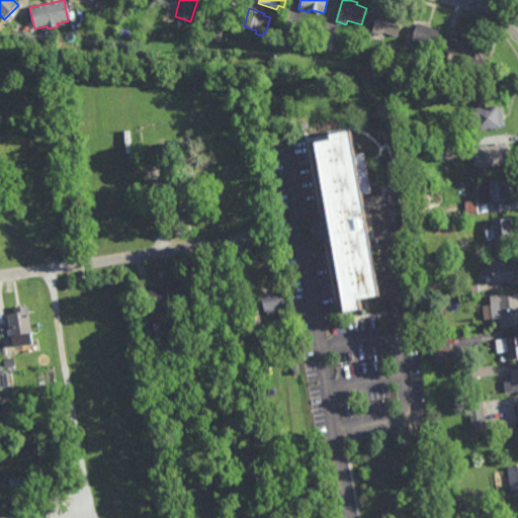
[(398,36),(383,31),(382,35),(373,32),(379,12),(403,20),(398,36)]
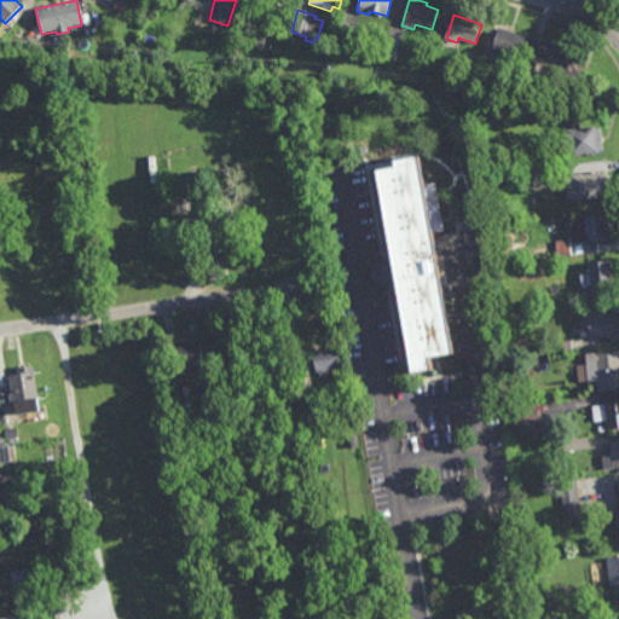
[(351,45),(337,40),(343,23),(357,29),(351,45)]
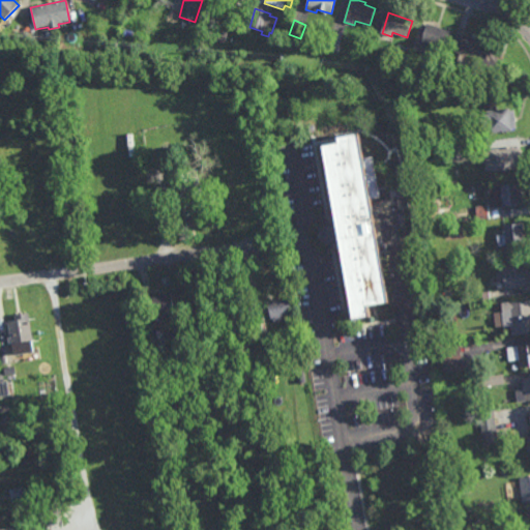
[(446,50),(422,41),(428,25),(451,33),(446,50)]
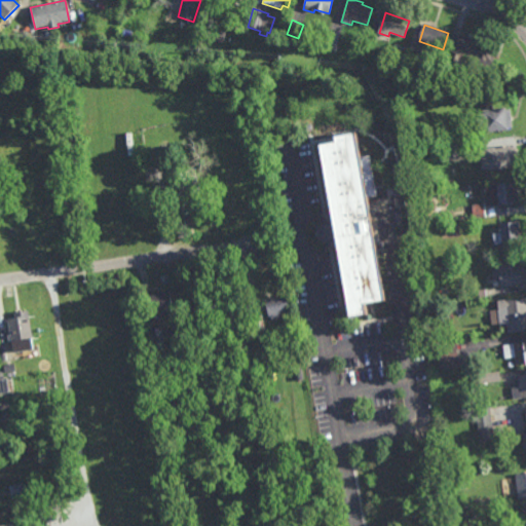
[(338,45),(328,43),(330,29),(341,31),(338,45)]
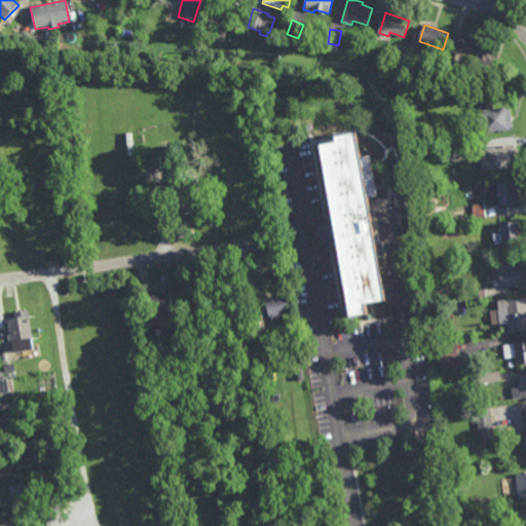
[(485,39),(484,42),(493,46),(493,48),(497,49),(490,71),(473,64),(468,76),(456,72),(459,63),(454,62),(457,53),(453,52),(459,34),(468,37),(470,34),(485,39)]
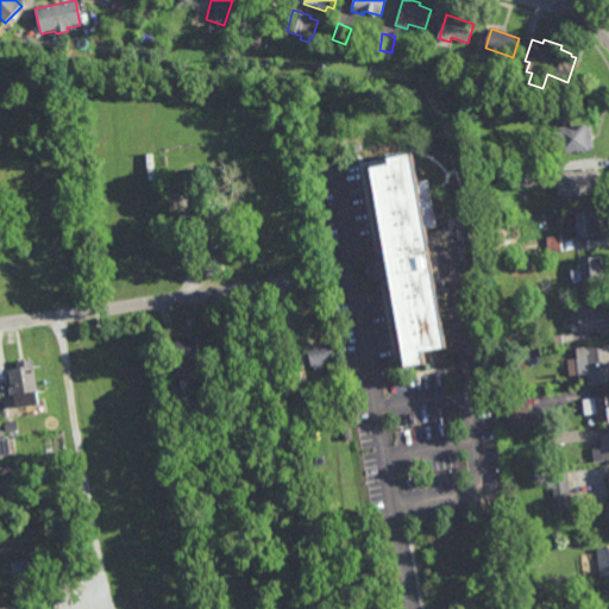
[(525,90),(512,87),(516,69),(529,74),(525,90)]
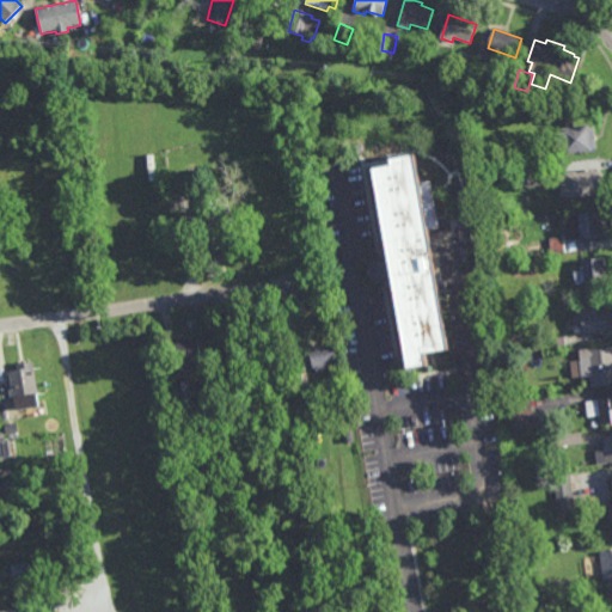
[(550,114),(536,112),(536,102),(551,102),(550,114)]
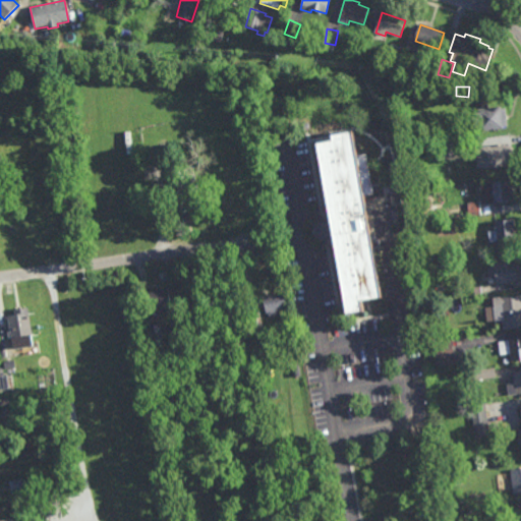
[(508,126),(504,126),(504,128),(480,131),(480,130),(474,131),(472,113),(478,113),(477,110),(501,107),(502,109),(506,109),(508,126)]
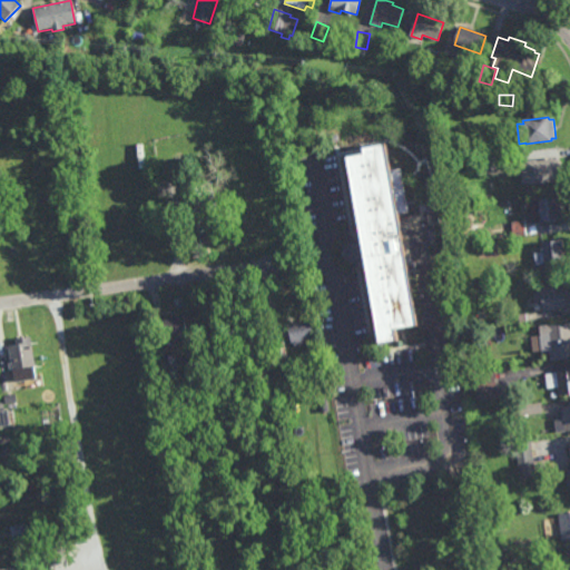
[(413,333),(391,336),(393,347),(374,351),(360,267),(342,271),(340,253),(359,249),(343,158),(361,155),(360,150),(382,146),(413,333)]
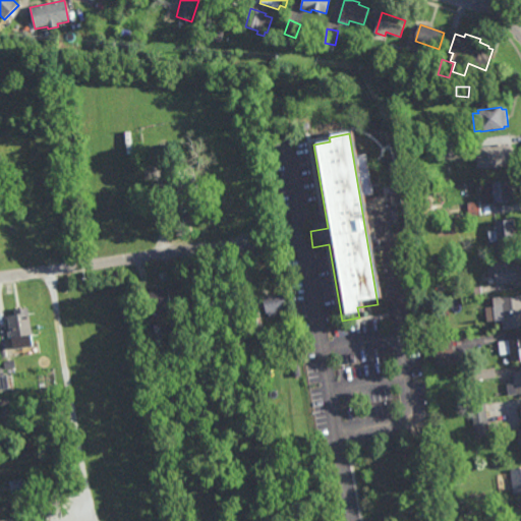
[(146,162),(143,148),(158,145),(161,160),(146,162)]
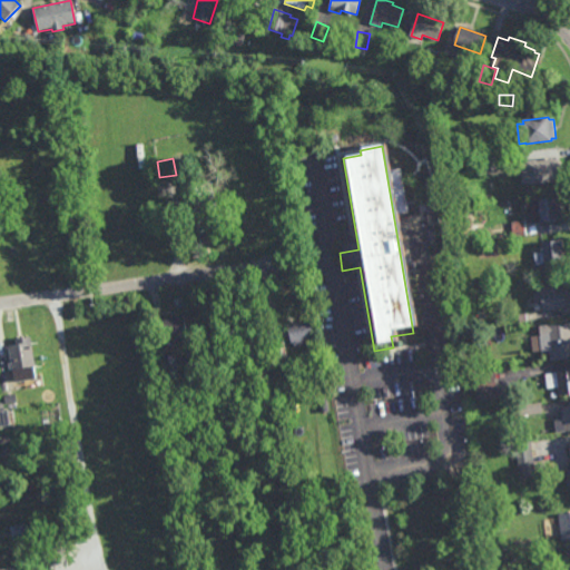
[(561,178),(556,179),(557,182),(524,185),(522,164),(527,163),(526,160),(546,158),(546,159),(559,158),(561,178)]
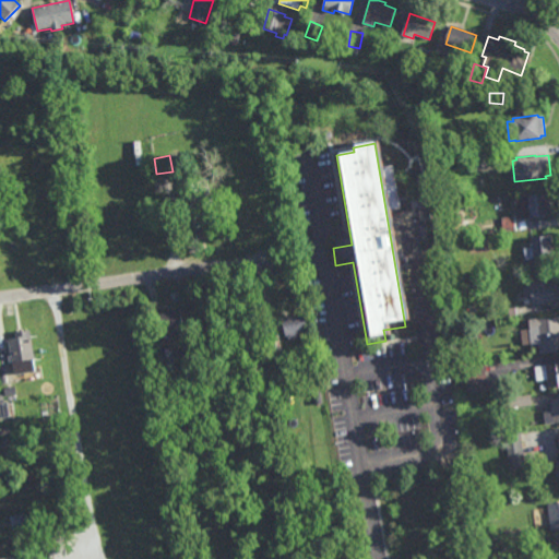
[(548,201),(551,201),(552,207),(549,209),(550,216),(531,218),(531,217),(518,218),(514,195),(528,194),(528,195),(548,193),(548,201)]
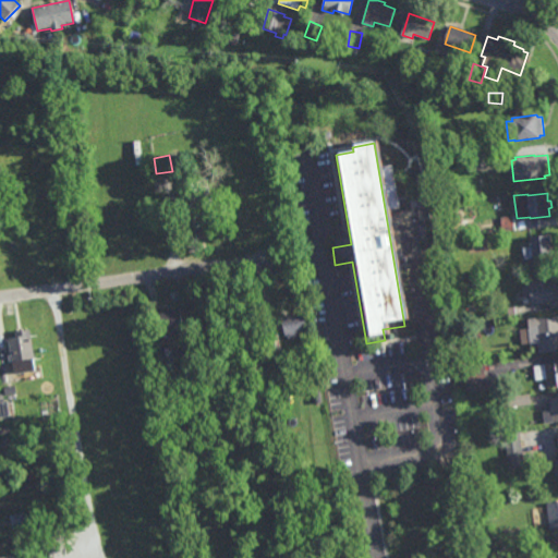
[(218,227),(205,229),(205,226),(193,228),(191,216),(193,216),(191,206),(214,203),(218,227)]
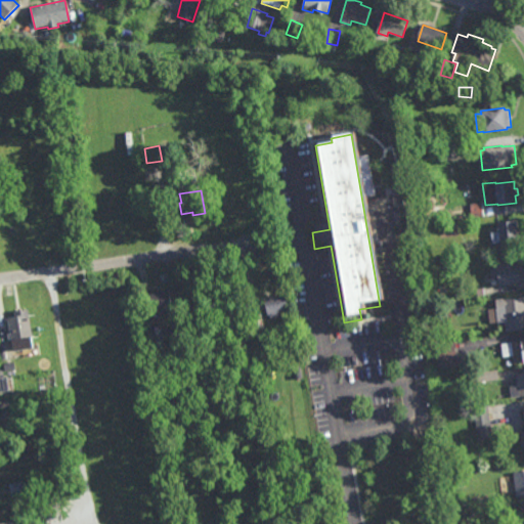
[(472,218),(471,205),(482,204),(484,217),(472,218)]
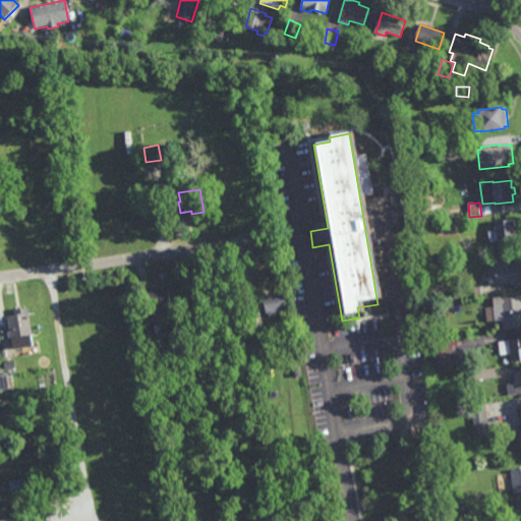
[(510,248),(498,248),(497,242),(490,242),(489,231),(497,231),(496,221),(515,220),(516,237),(510,238),(510,248)]
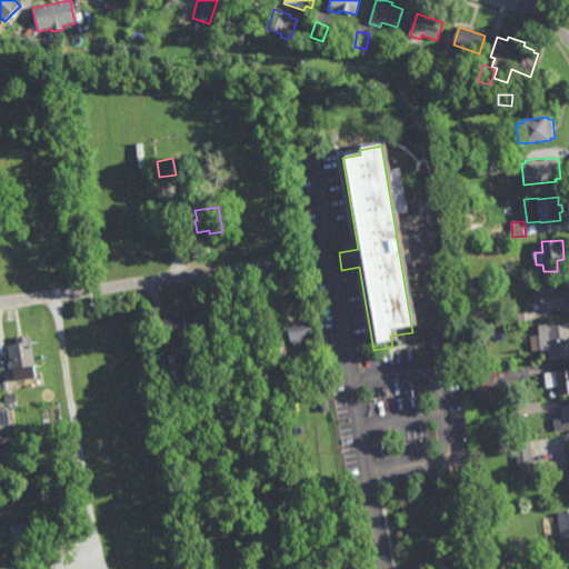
[(568,306),(543,309),(542,302),(536,302),(535,291),(540,291),(540,289),(548,288),(548,286),(568,283),(568,306)]
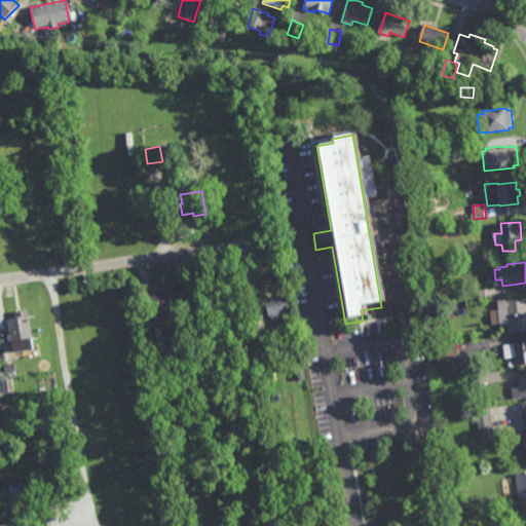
[(161,320),(154,321),(149,292),(170,289),(173,310),(160,312),(161,320)]
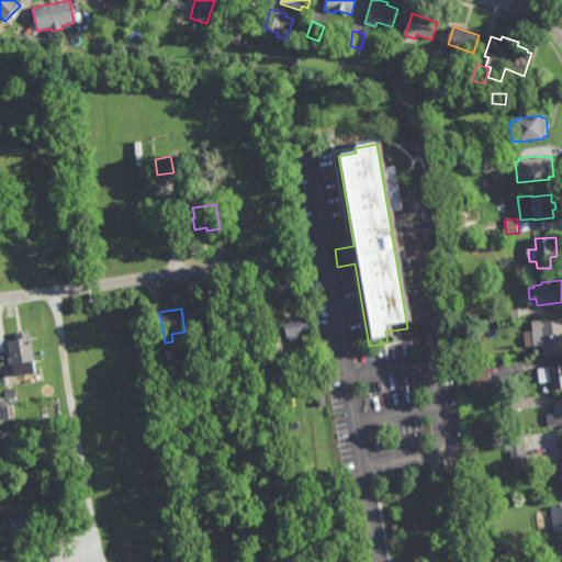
[(300,339),(298,340),(298,343),(294,343),(294,340),(291,341),(290,337),(288,337),(284,319),(306,315),(310,333),(299,335),(300,339)]
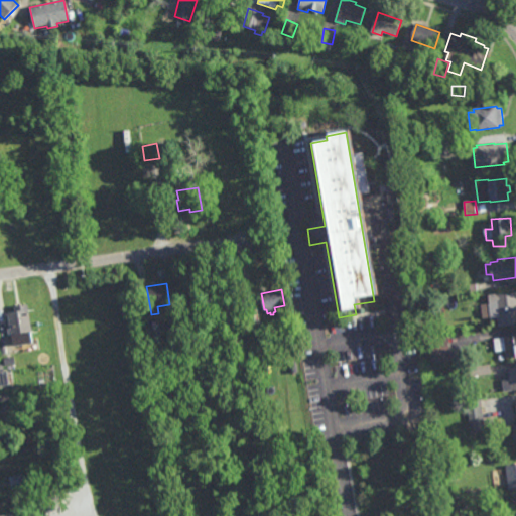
[(515,324),(499,327),(498,318),(491,319),(491,317),(485,318),(483,305),(490,304),(489,295),(515,291),(515,324)]
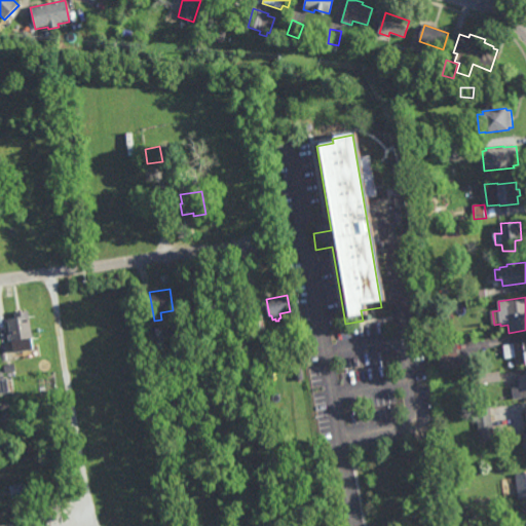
[(12,352),(6,318),(14,316),(13,311),(28,308),(33,337),(32,337),(34,348),(12,352)]
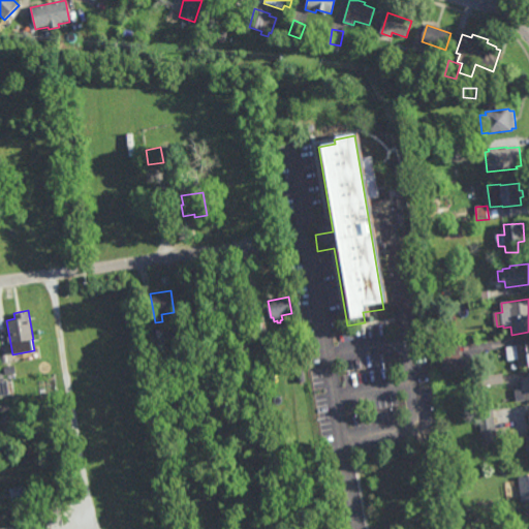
[(257,333),(254,319),(263,316),(267,331),(257,333)]
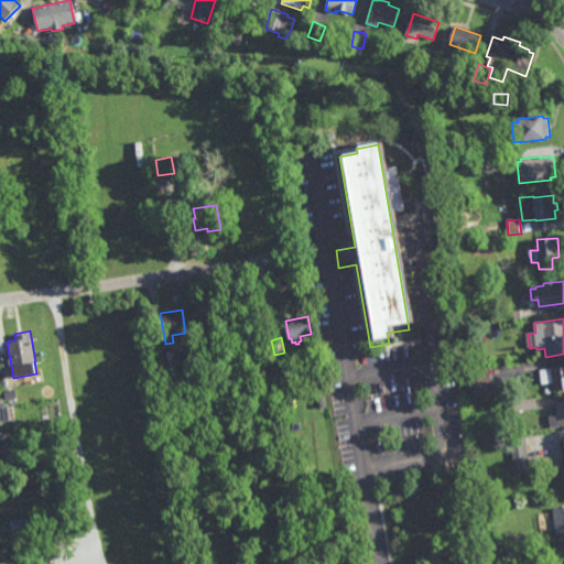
[(171,349),(172,348),(175,367),(162,369),(159,350),(165,349),(164,348),(170,347),(171,349)]
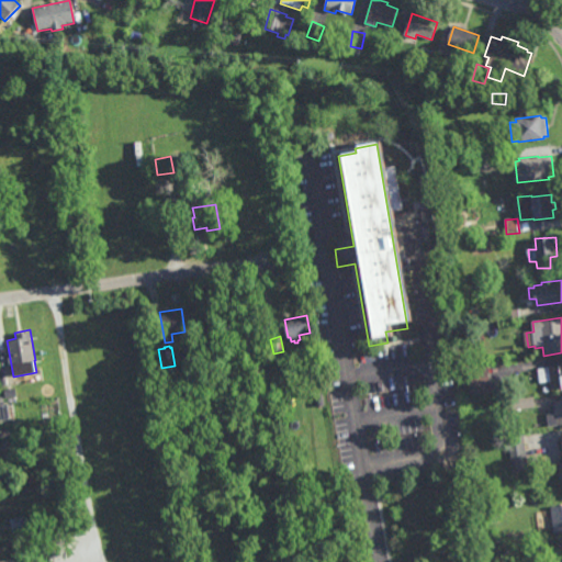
[(561,388),(552,390),(551,381),(541,383),(539,369),(561,366),(561,388)]
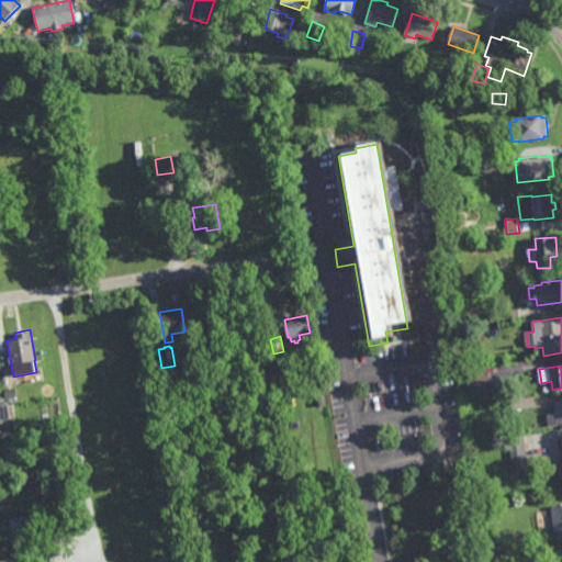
[(491,392),(472,394),(471,384),(463,385),(461,370),(489,367),(491,392)]
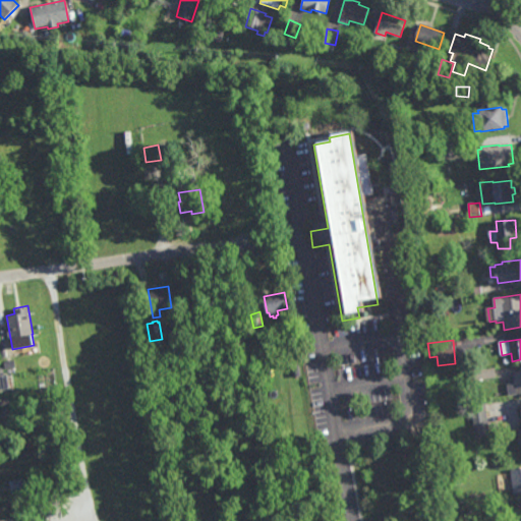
[(5,368),(3,361),(13,359),(15,366),(5,368)]
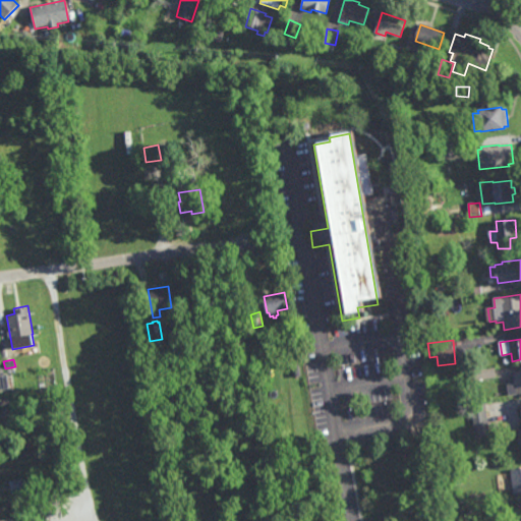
[(497,378),(479,380),(479,378),(474,378),(473,370),(496,368),(497,378)]
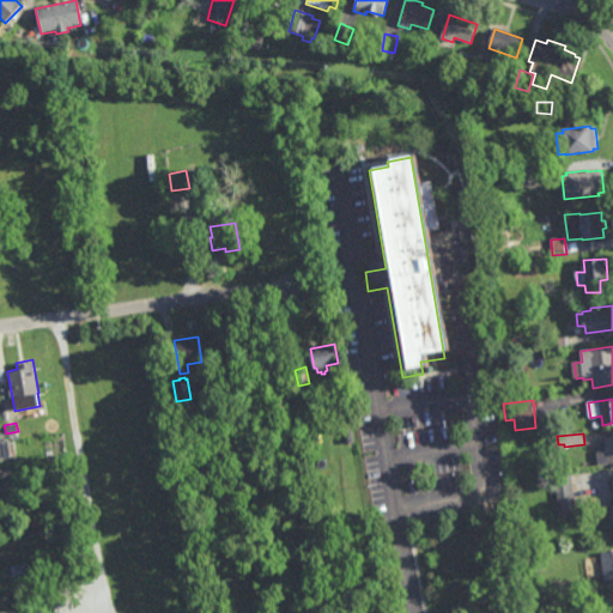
[(612,462),(600,465),(599,453),(606,451),(606,448),(607,448),(606,437),(612,436),(612,462)]
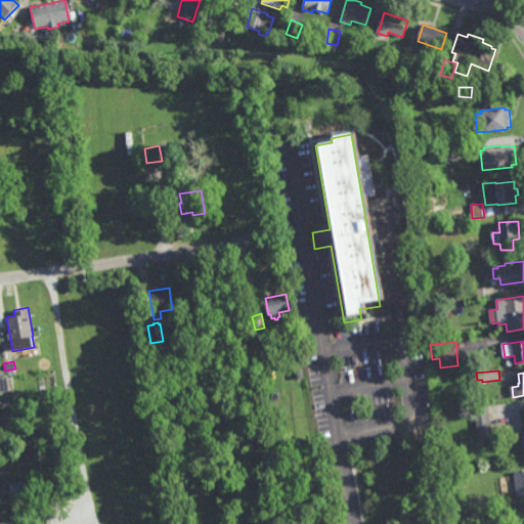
[(0,390),(0,376),(6,375),(8,389),(0,390)]
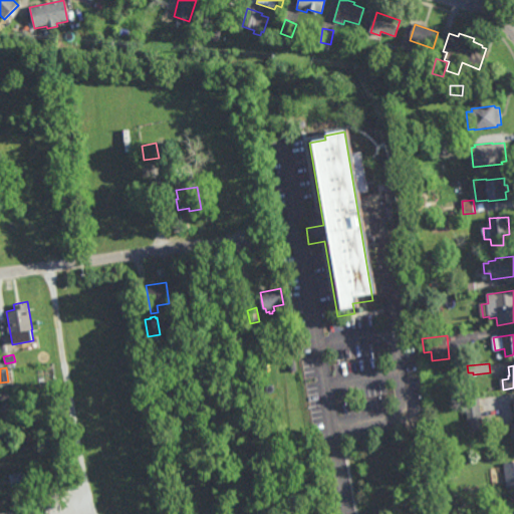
[(0,400),(0,392),(7,392),(8,400),(0,400)]
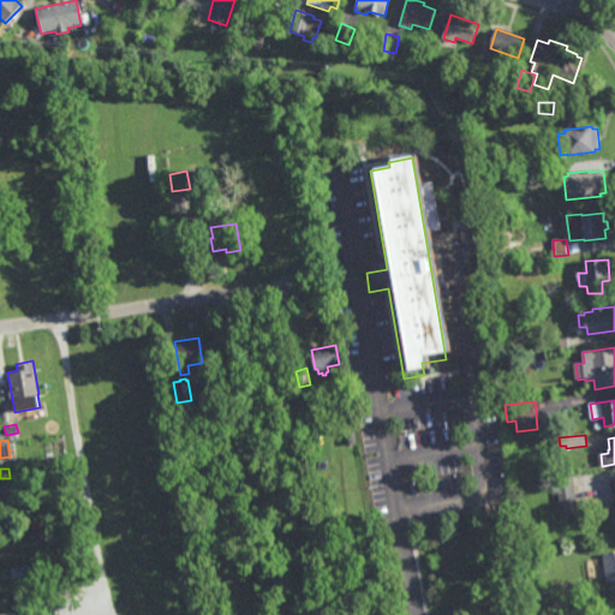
[(561,515),(556,478),(573,477),(578,513),(561,515)]
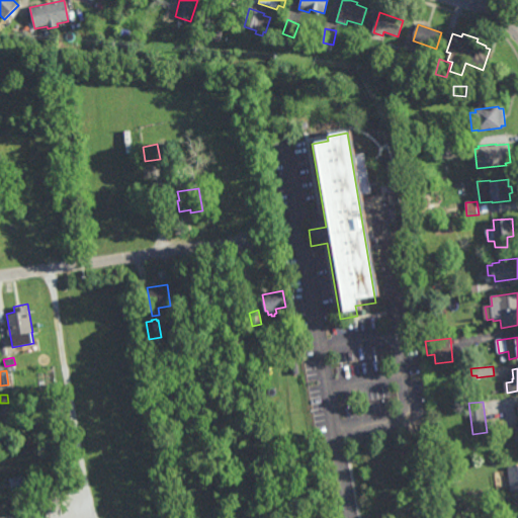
[(517,491),(511,492),(509,467),(517,465),(517,491)]
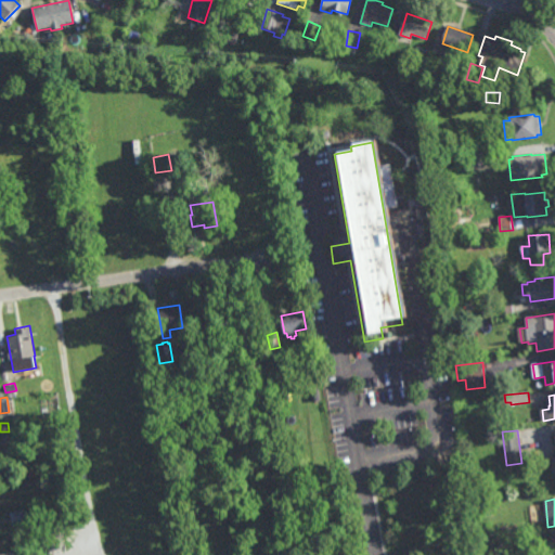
[(11,525),(10,511),(22,508),(24,523),(11,525)]
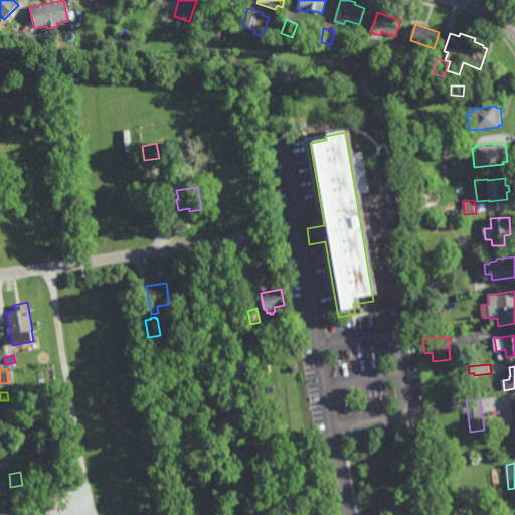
[(447,481),(446,473),(457,472),(458,480),(447,481)]
